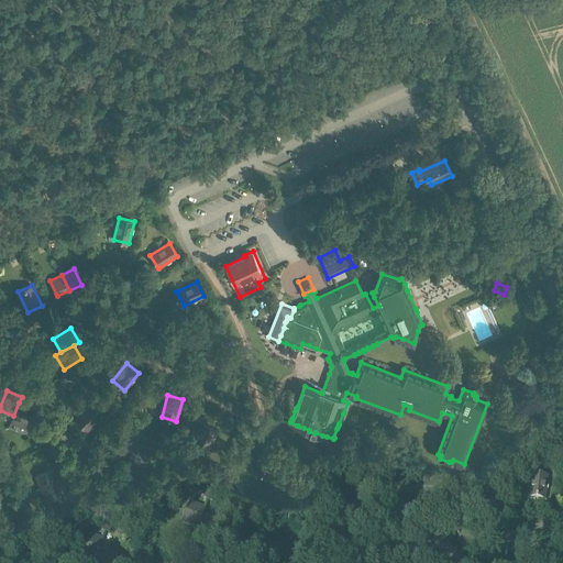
[(34,408),(19,403),(13,416),(11,422),(26,428),(34,408)]
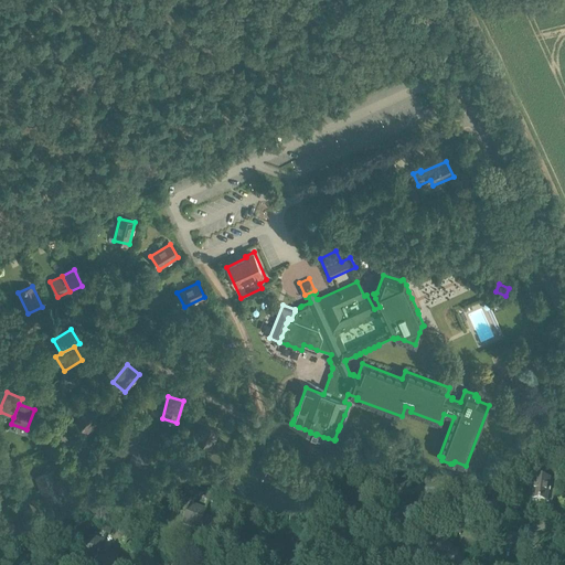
[(75,422),(87,432),(103,414),(91,404),(75,422)]
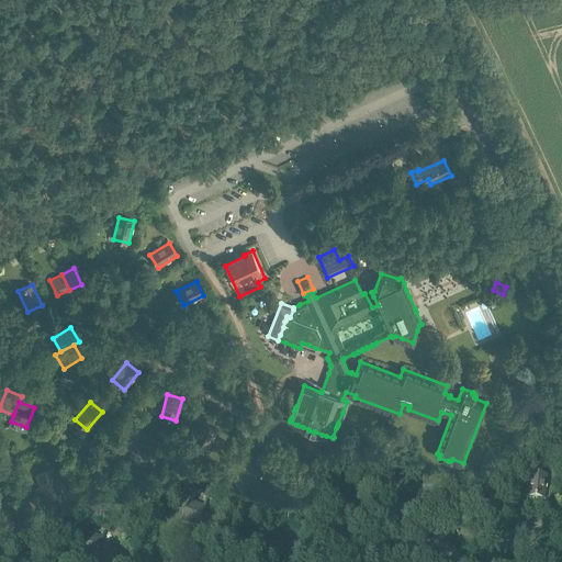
[(202,422),(193,442),(208,449),(216,428),(202,422)]
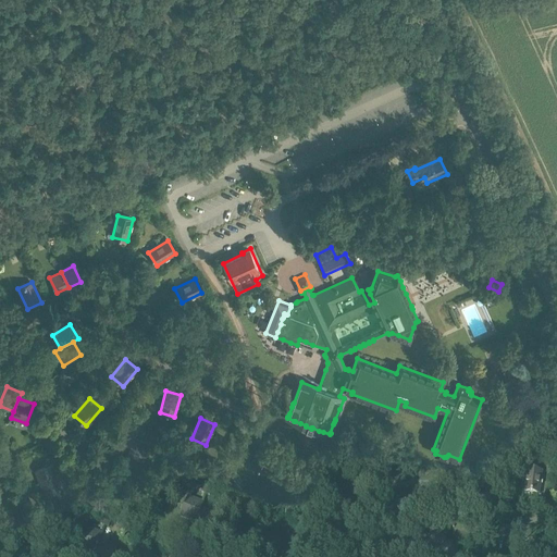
[(134,438),(128,452),(127,452),(125,458),(140,463),(148,444),(134,438)]
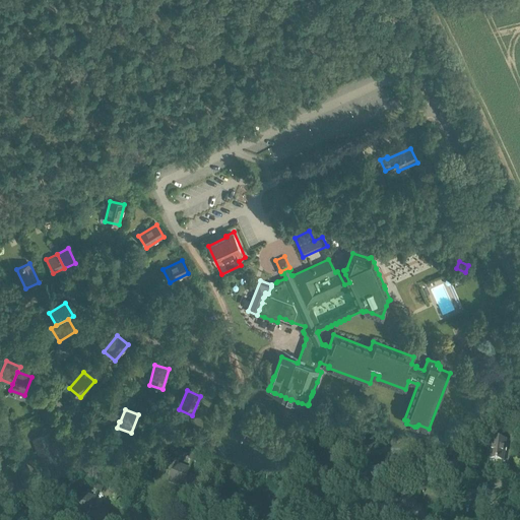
[(33,440),(37,451),(54,445),(49,433),(33,440)]
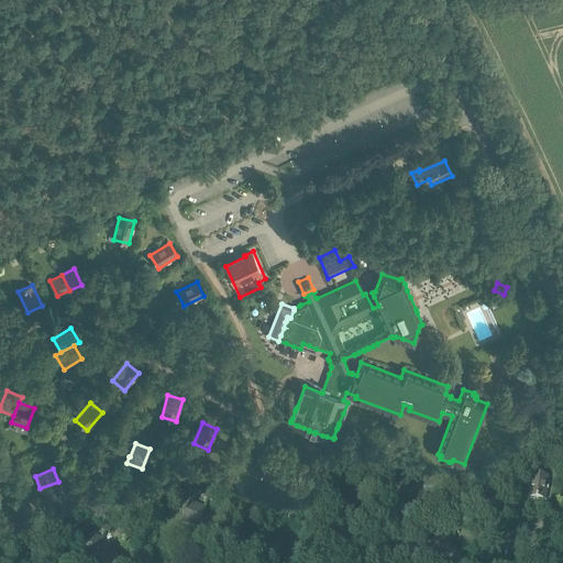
[(531,475),(529,498),(544,499),(547,477),(531,475)]
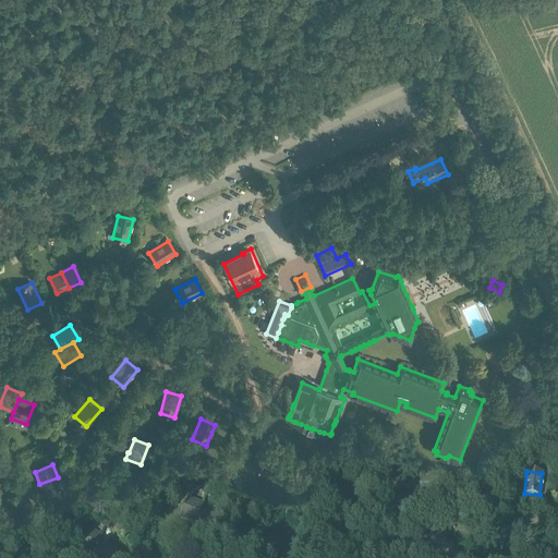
[(58,477),(39,484),(45,496),(62,489),(58,477)]
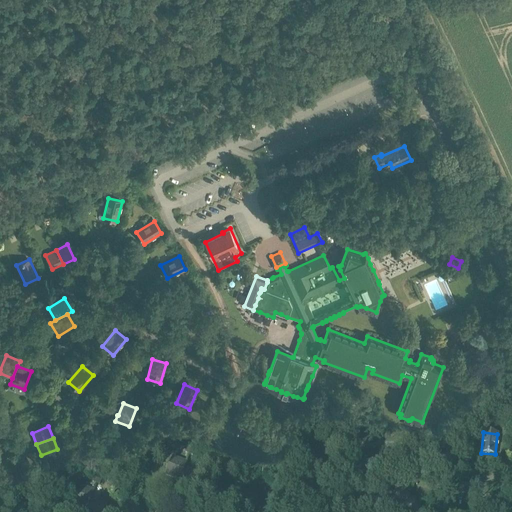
[(299,455),(307,465),(321,454),(314,445),(299,455)]
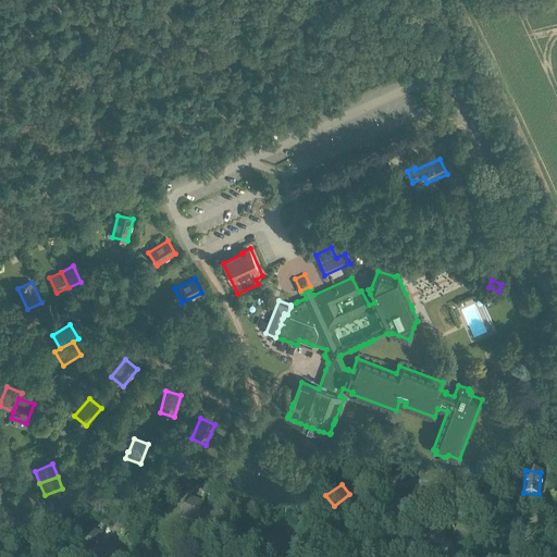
[(349,494),(334,506),(342,517),(357,505),(349,494)]
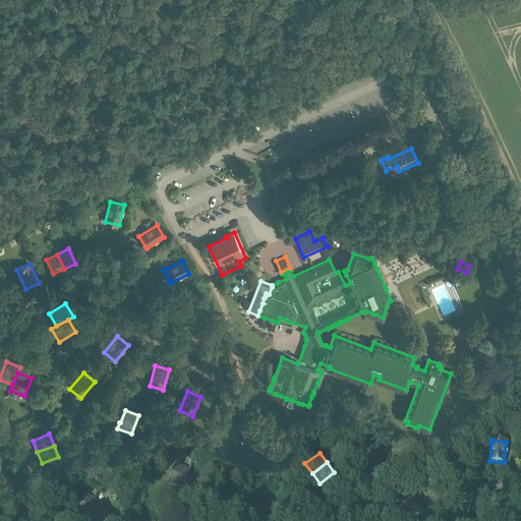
[(168,483),(181,488),(182,488),(186,476),(187,476),(189,471),(175,465),(168,483)]
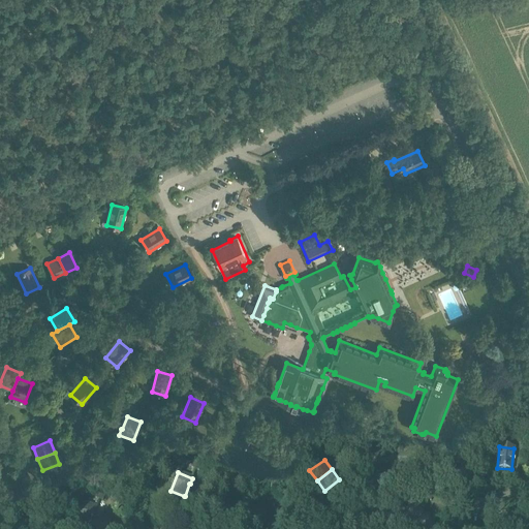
[(204,489),(190,484),(189,484),(185,496),(184,496),(182,502),(196,507),(204,489)]
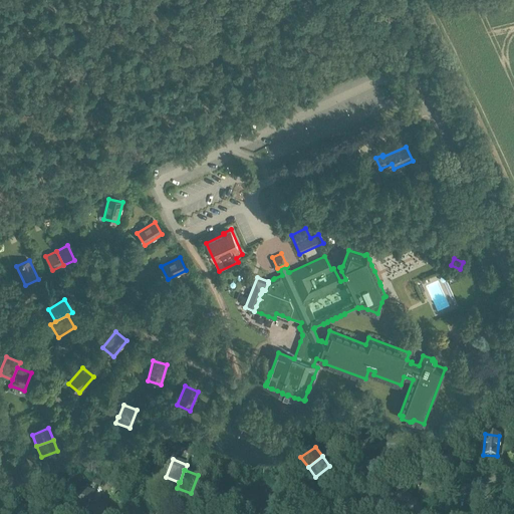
[(392,505),(405,510),(406,510),(410,498),(413,493),(399,487),(392,505)]
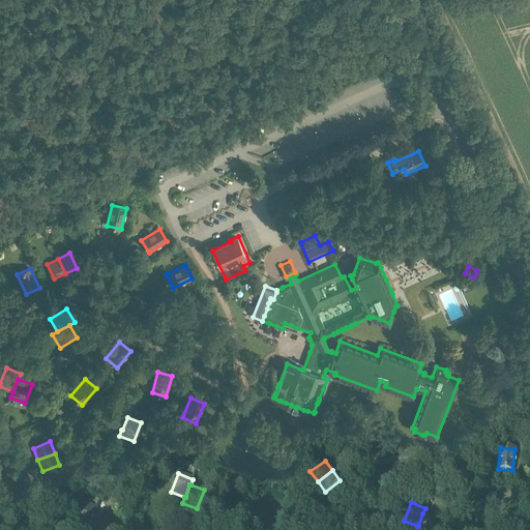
[(76,522),(89,527),(94,514),(96,508),(82,503),(76,522)]
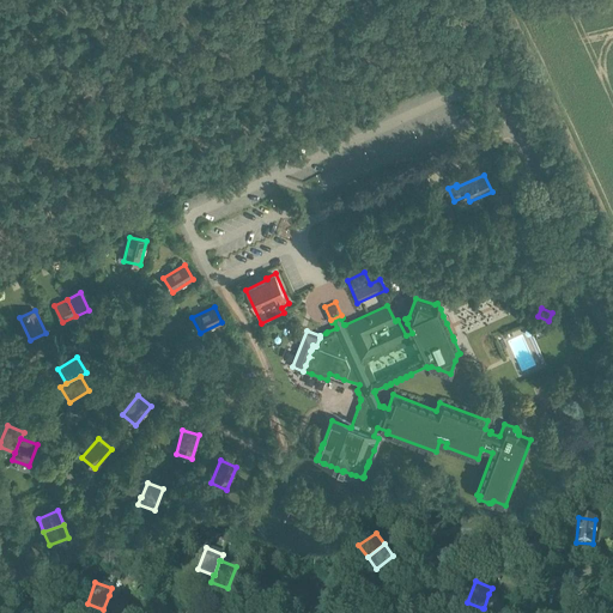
[(286,599),(296,611),(315,596),(305,584),(299,588),(286,599)]
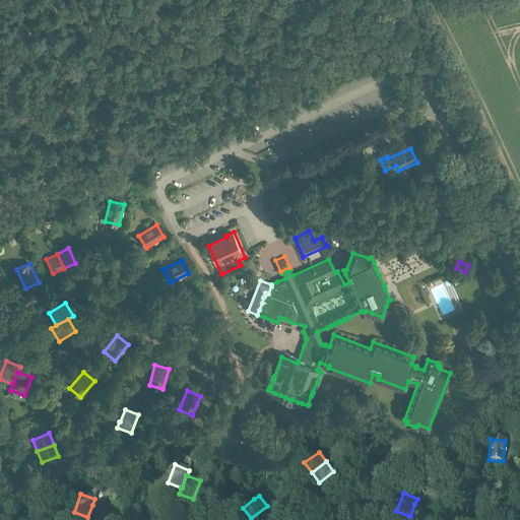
[(424,519),(429,509),(414,504),(410,516),(409,516),(407,519),(424,519)]
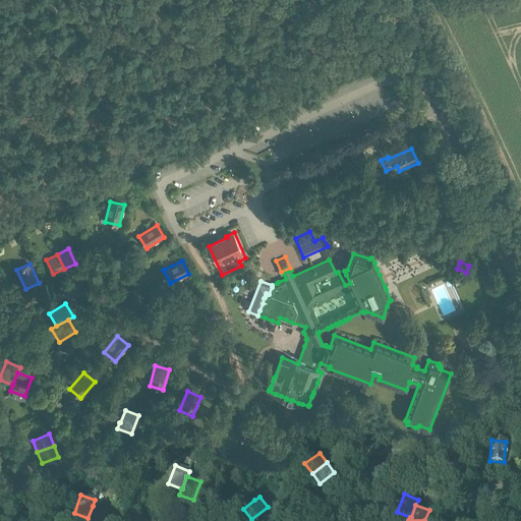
[(102,520),(106,511),(93,506),(88,518),(85,520),(102,520)]
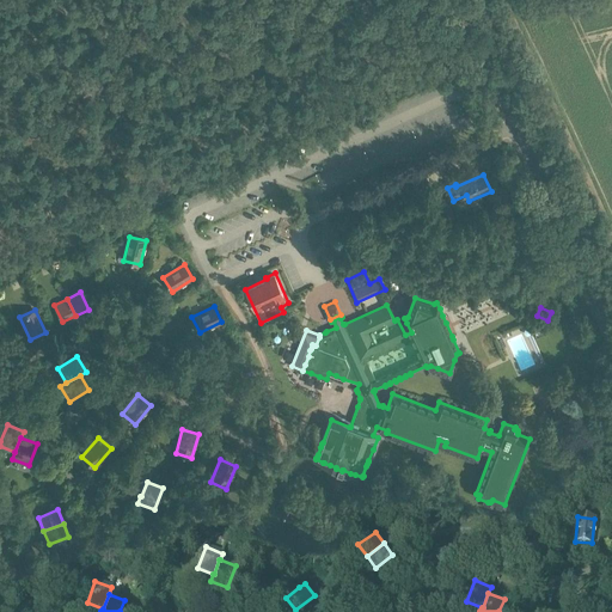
[(580,594),(577,611),(595,611),(598,597),(580,594)]
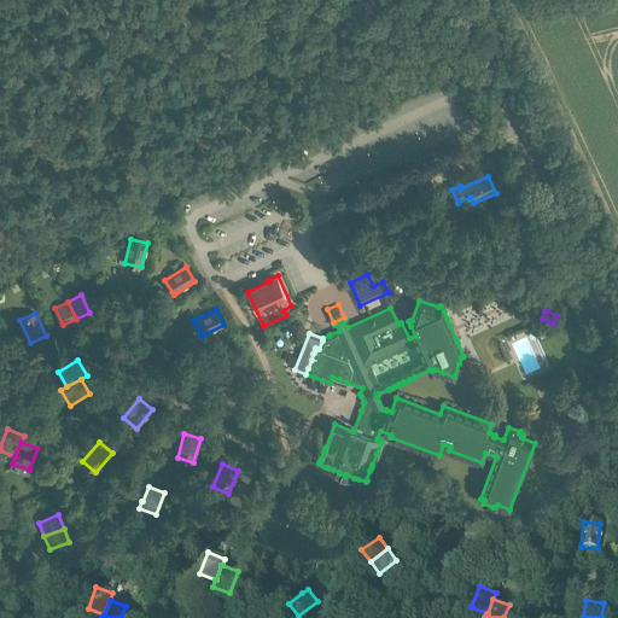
[(318,601),(298,616),(299,617),(320,617),(327,613),(318,601)]
